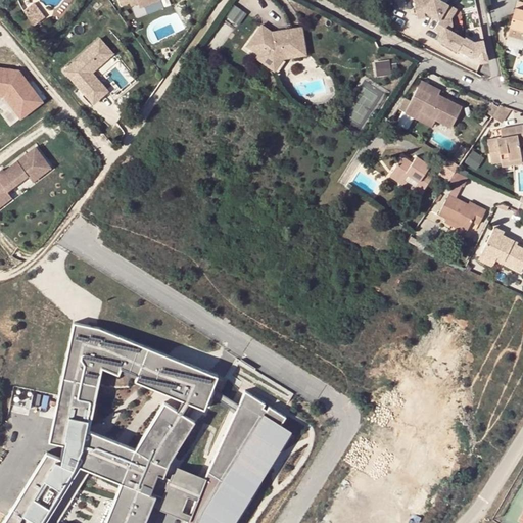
[(120,0),(123,5),(129,3),(135,0),(136,0),(138,4),(140,9),(160,1),(159,0),(120,0)]
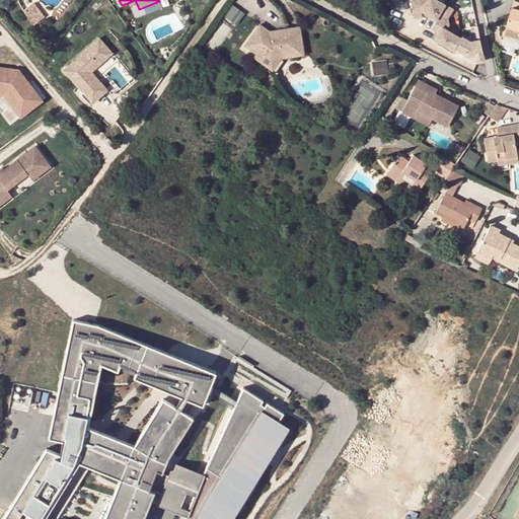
[(433,27),(435,41),(467,57),(471,57),(482,62),(486,61),(482,38),(470,40),(451,29),(449,19),(455,8),(440,0),(411,0),(414,19),(423,17),(425,13),(437,19),(433,27)]
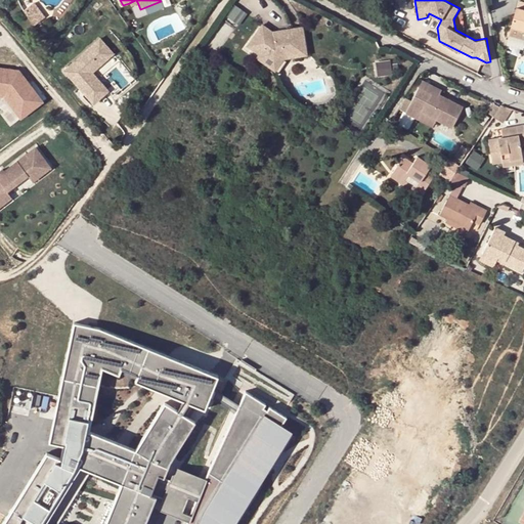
[(523,10),(517,9),(511,29),(520,32),(523,30),(523,10)]
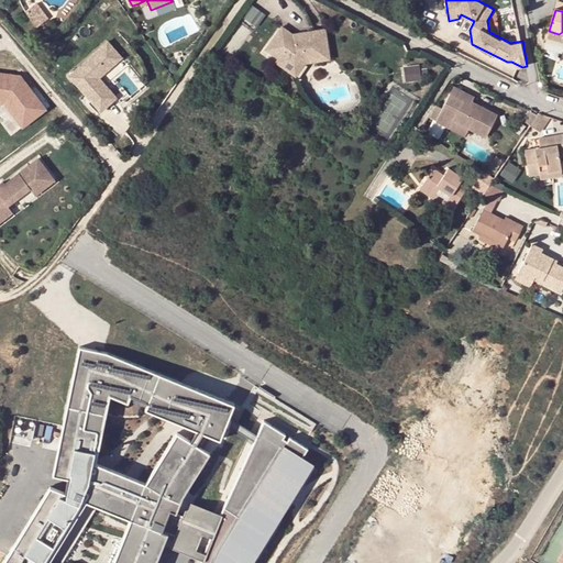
[(299,36),(298,33),(290,33),(280,28),(265,50),(278,59),(284,52),(298,62),(300,58),(329,54),(324,28),(307,31),(308,35),(299,36)]
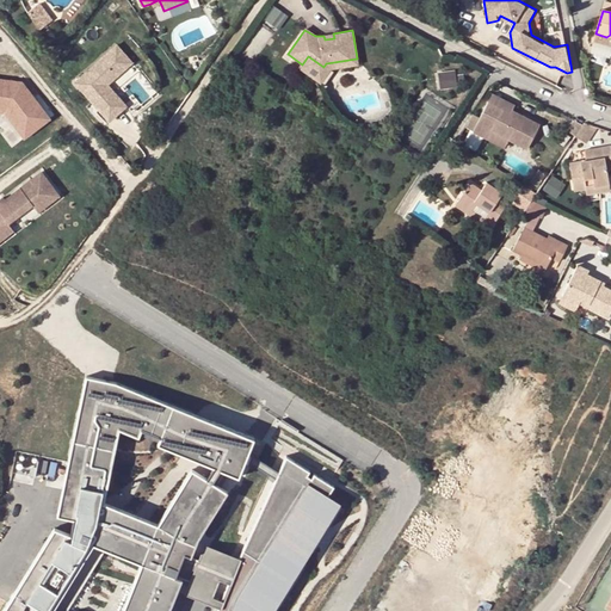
[(610,48),(610,37),(606,37),(593,39),(593,43),(610,48)]
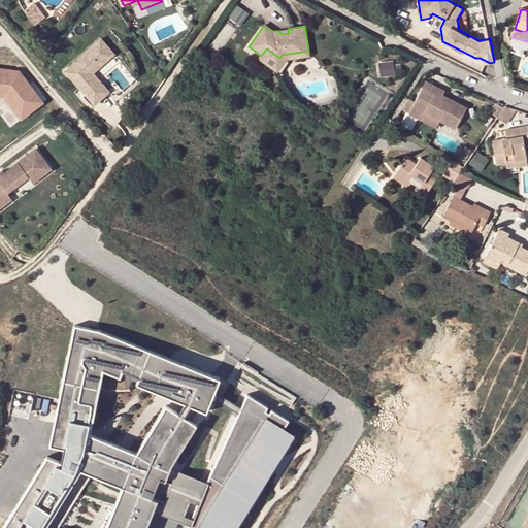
[(100,63),(102,65),(114,55),(101,39),(98,41),(109,55),(100,63)]
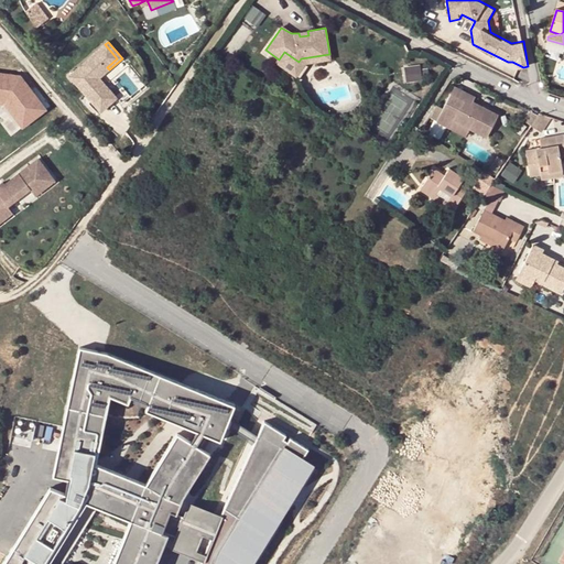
[(68,77),(100,112),(114,101),(96,80),(99,78),(109,69),(107,67),(117,58),(105,44),(68,77)]
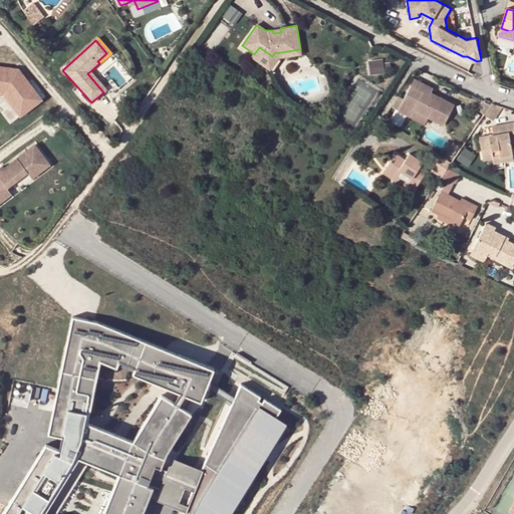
[(259,47),(254,54),(252,57),(269,69),(277,58),(300,53),(300,49),(274,53),(272,56),(259,47)]
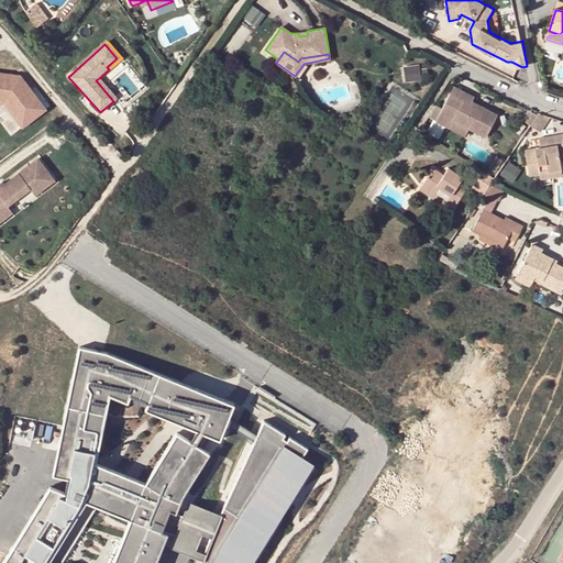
[(405,66),(406,83),(422,80),(420,65),(405,66)]
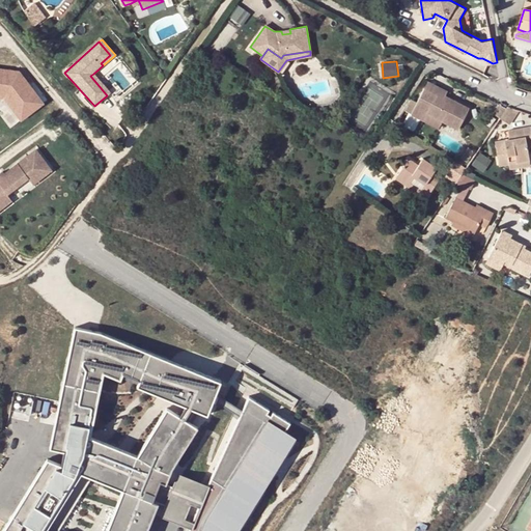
[(17,71),(0,67),(0,92),(3,93),(8,100),(11,98),(37,100),(17,71)]
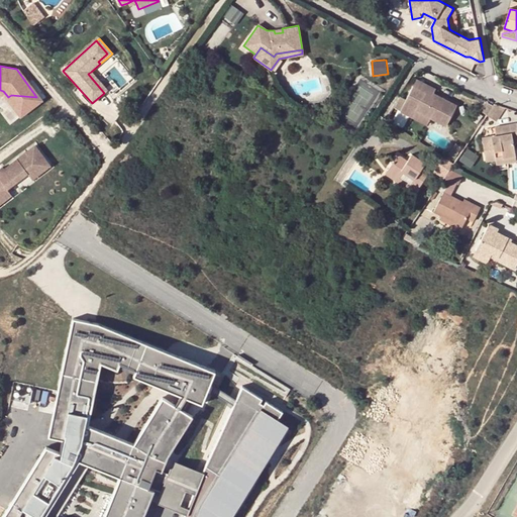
[(107,90),(91,72),(88,74),(104,93),(107,90)]
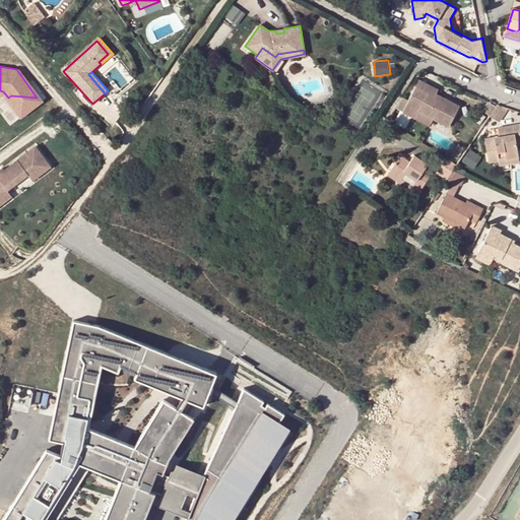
[(420,78),(415,86),(434,96),(435,92),(438,87),(420,78)]
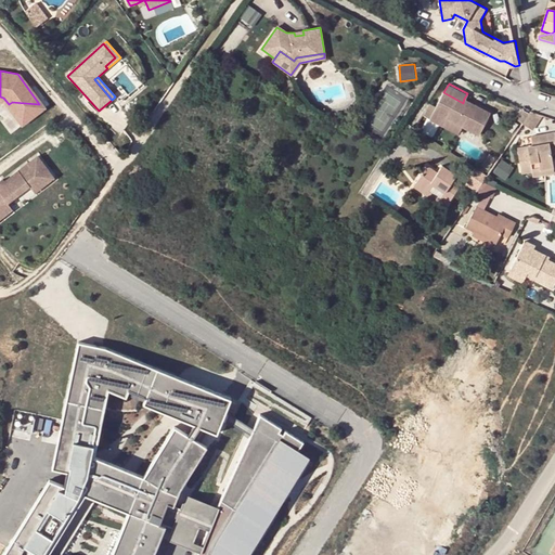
[(463,103),(443,92),(436,106),(429,118),(444,127),(449,119),(465,128),(477,134),(489,113),(464,99),(463,103)]
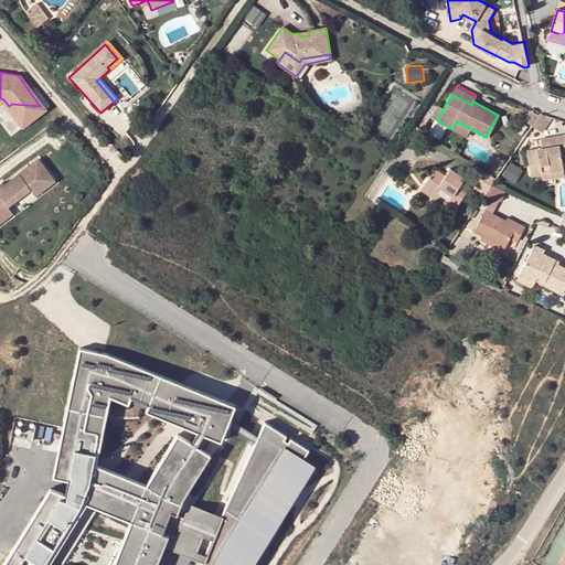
[(3,99),(0,98),(0,103),(1,103),(19,127),(43,110),(40,106),(12,104),(9,106),(3,99)]
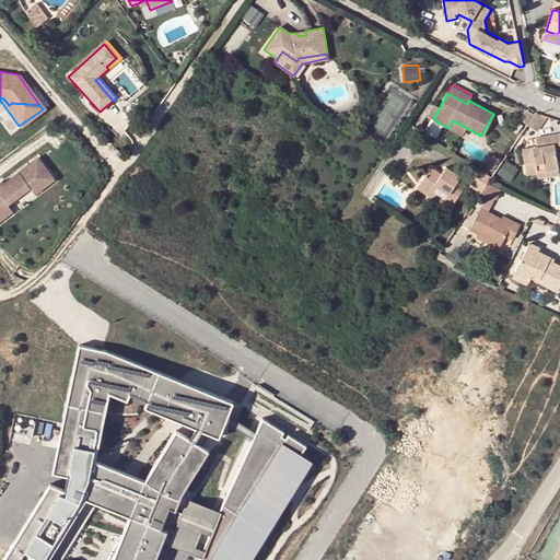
[(433,119),(440,107),(434,104),(428,117),(433,119)]
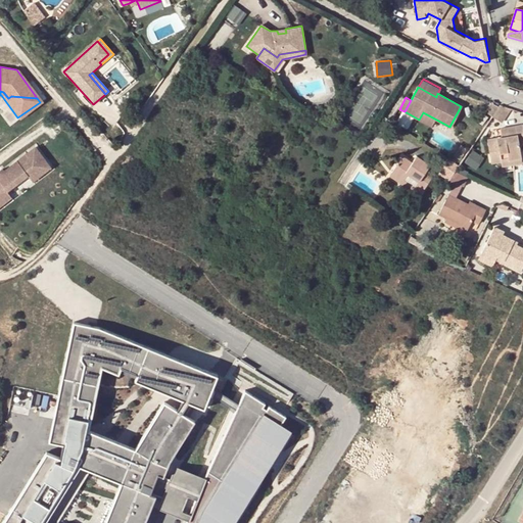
[(500,106),(491,102),(485,111),(492,116),(500,106)]
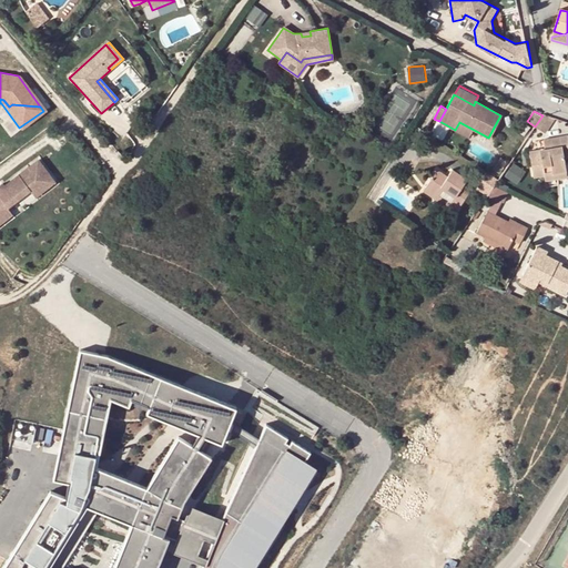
[(535,127),(534,128),(544,133),(553,120),(543,115),(535,127)]
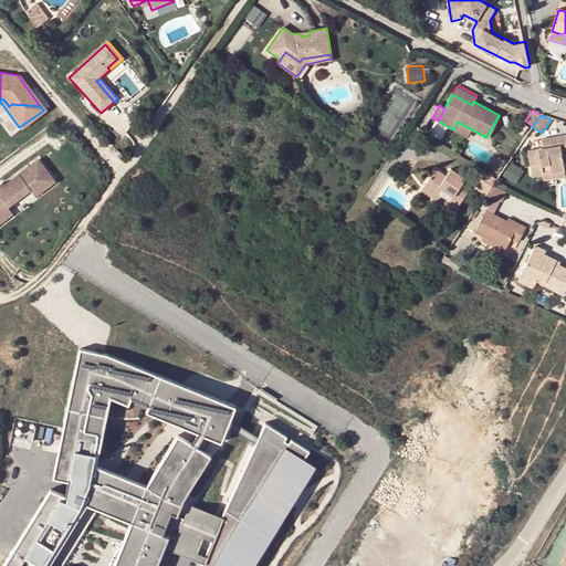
[(458,122),(453,129),(470,138),(474,130),(458,122)]
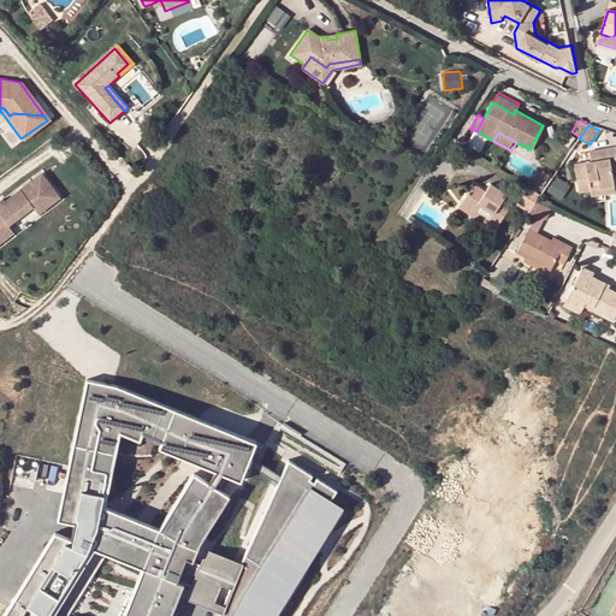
[(579,189),(590,185),(592,185),(609,160),(608,154),(615,153),(615,150),(614,143),(587,148),(590,158),(581,160),(573,163),(579,189)]
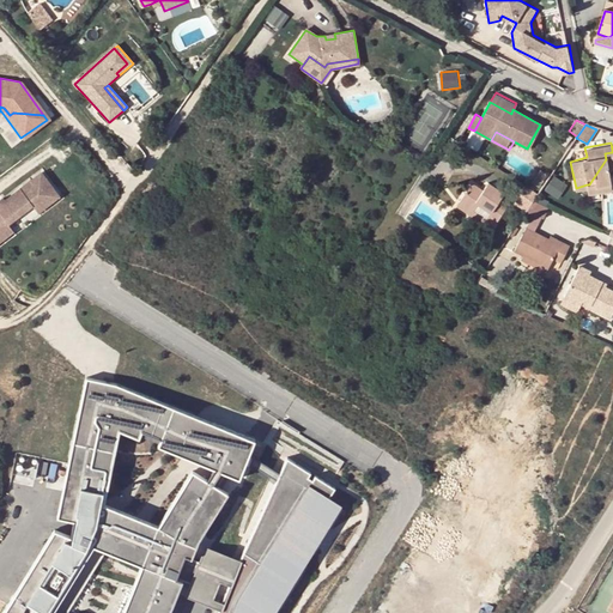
[(607,164),(606,159),(589,184),(611,180),(607,164)]
